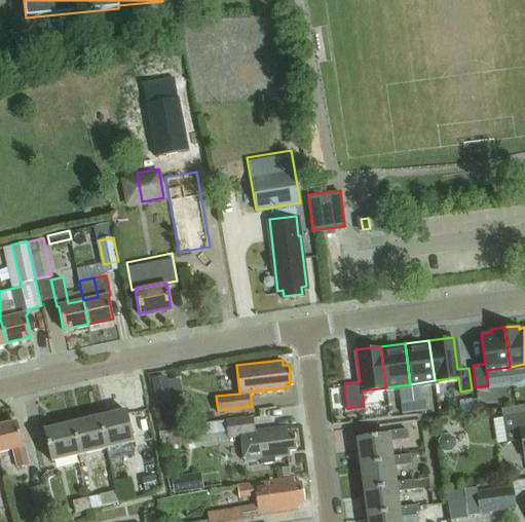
[(178,392),(179,377),(155,376),(154,392),(178,392)]
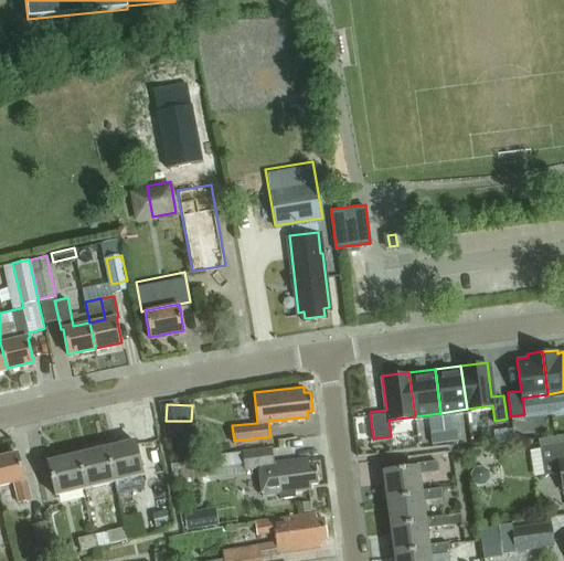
[(443,429),(444,440),(457,437),(456,427),(443,429)]
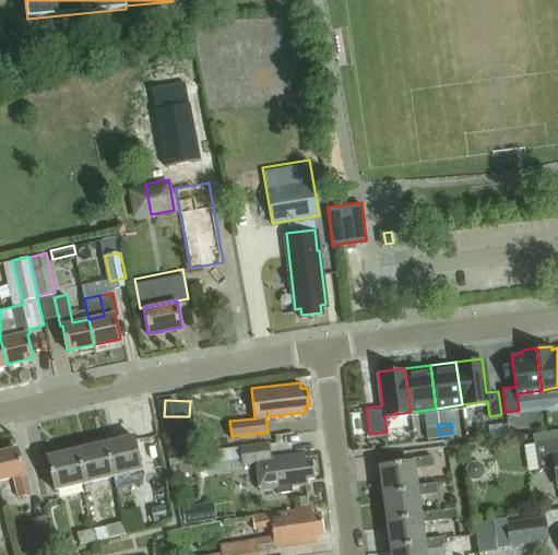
[(426,436),(439,435),(438,424),(425,426),(426,436)]
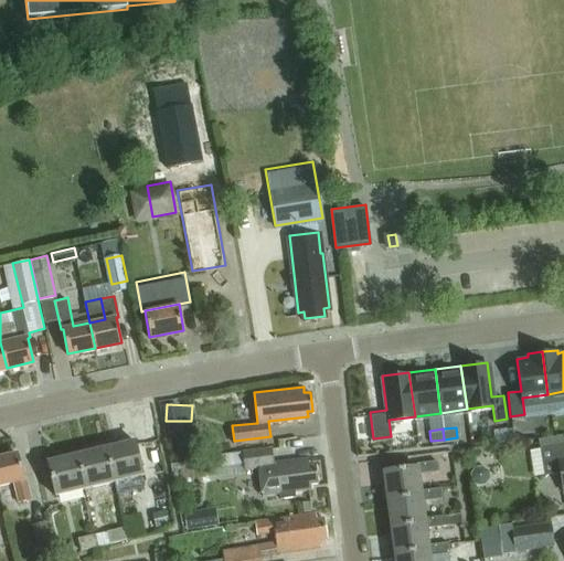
[(103,438),(104,446),(113,480),(144,473),(135,438),(117,443),(115,436),(103,438)]
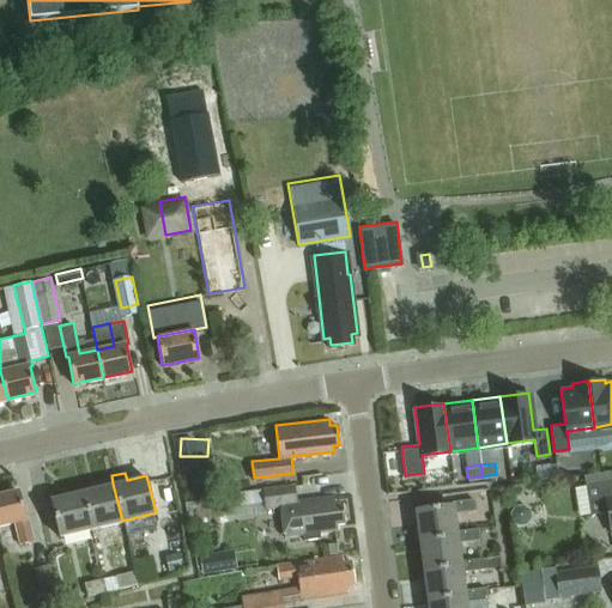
[(611,478),(611,479),(586,482),(586,484),(591,512),(607,510),(610,530),(611,529),(611,478)]
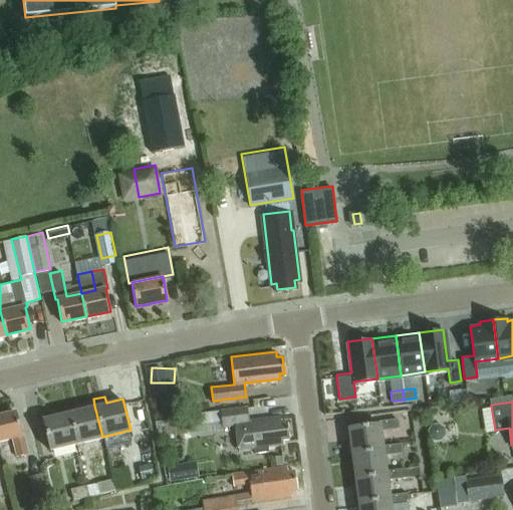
[(78,403),(67,406),(68,412),(76,443),(102,437),(94,406),(80,409),(78,403)]
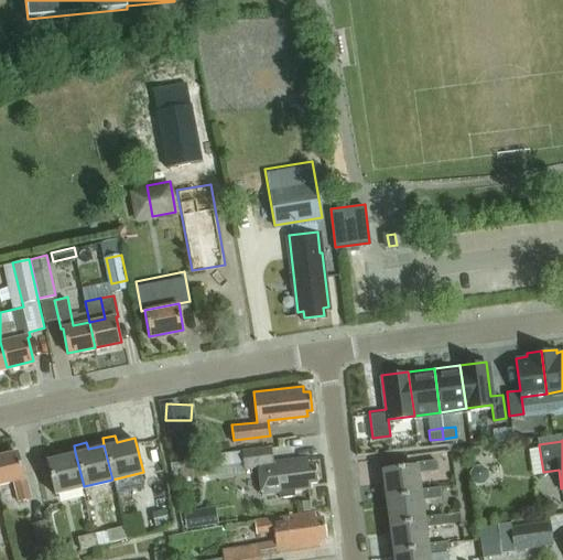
[(257,463),(261,493),(279,491),(280,496),(295,494),(295,488),(312,486),(311,482),(317,481),(315,461),(307,462),(307,455),(272,460),(270,447),(245,449),(210,452),(213,465),(245,461),(246,465),(257,463)]
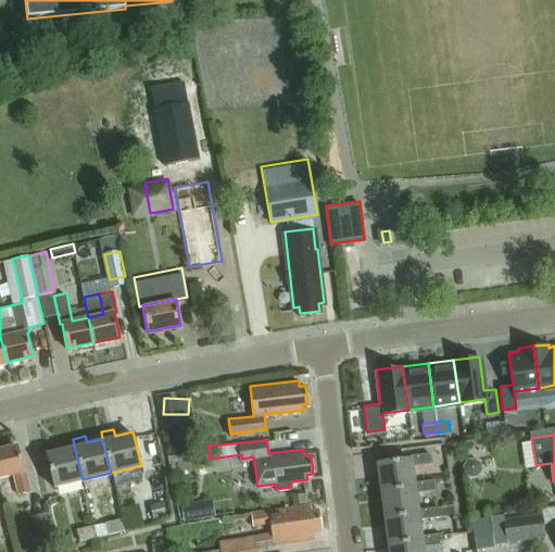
[(57,442),(45,446),(54,486),(83,479),(74,446),(59,450),(57,442)]
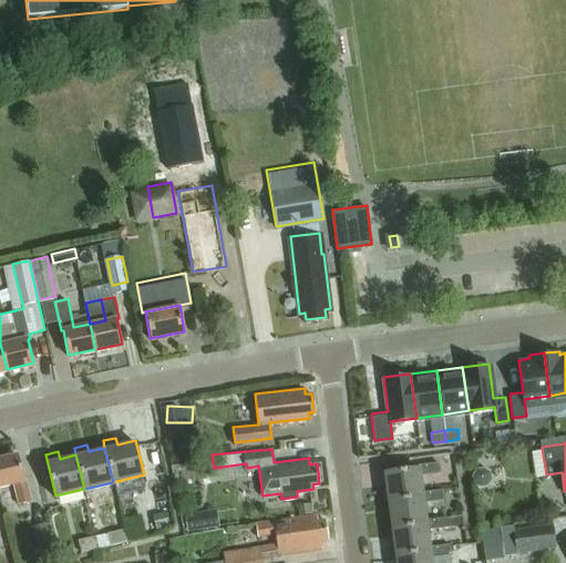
[(18,453),(0,458),(0,485),(13,482),(19,502),(31,499),(26,478),(24,479),(18,453)]
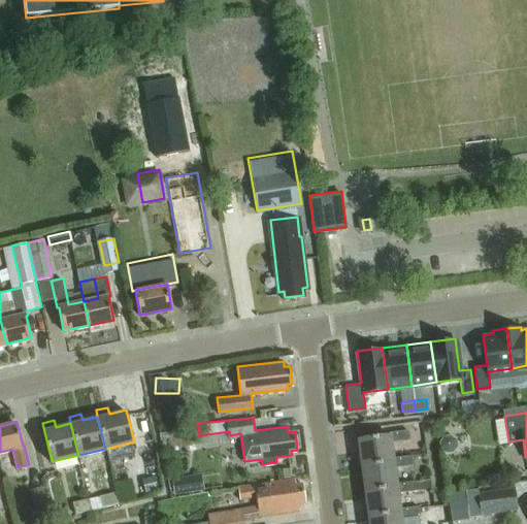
[(390,434),(358,438),(361,464),(394,460),(394,456),(392,440),(410,438),(408,428),(390,430),(390,434)]
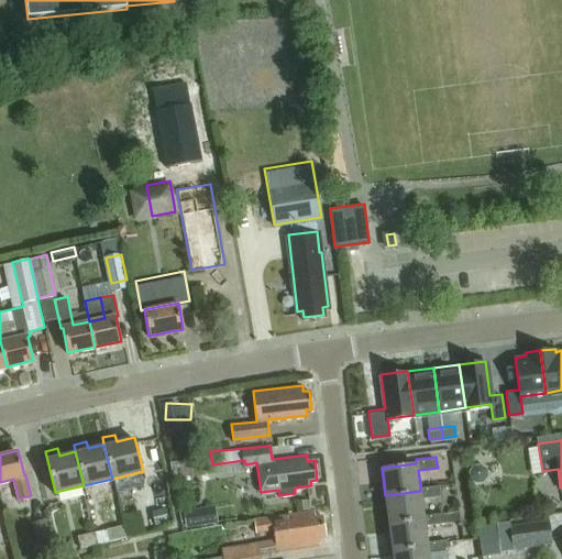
[(473,463),(469,469),(470,477),(475,481),(483,480),(487,474),(486,467),(480,462),(473,463)]
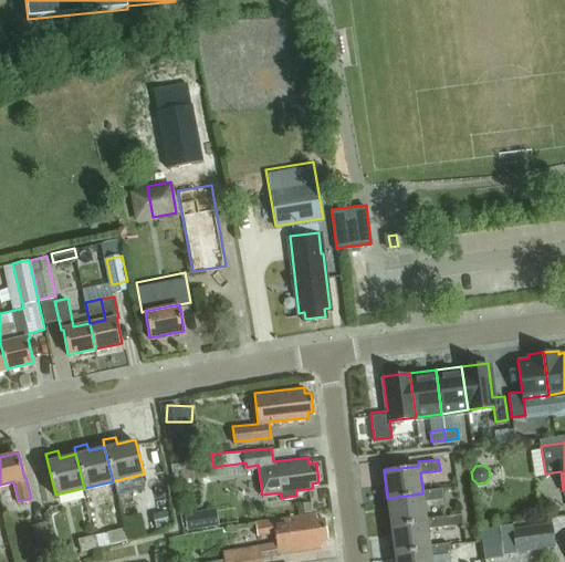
[(422,493),(387,498),(391,526),(426,521),(426,517),(424,499),(443,497),(441,487),(422,489),(422,493)]
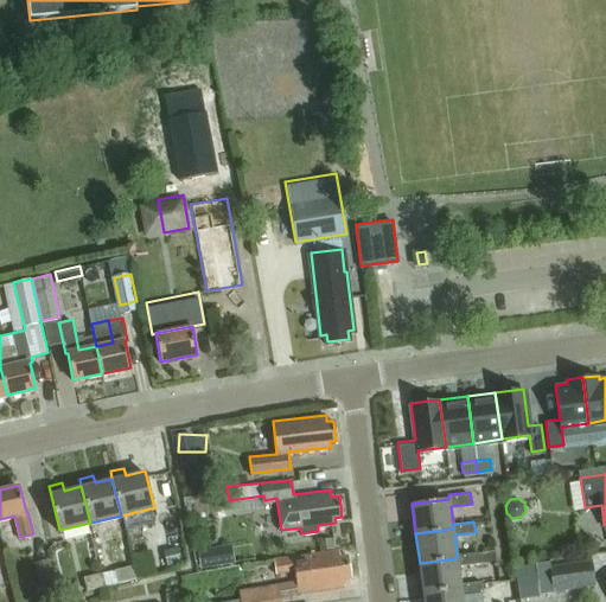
[(177,529),(161,531),(164,545),(179,543),(177,529)]
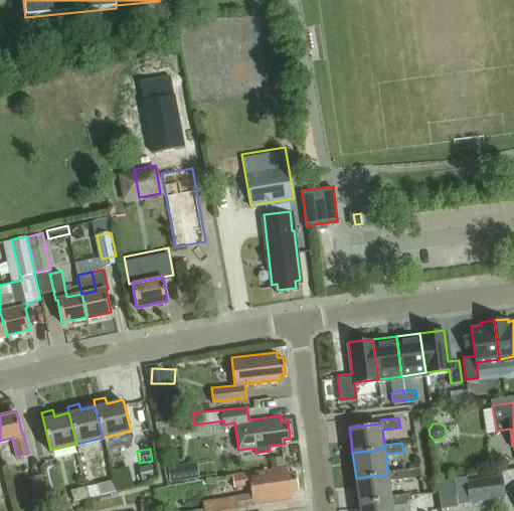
[(282,455),(271,456),(272,465),(283,464),(282,455)]
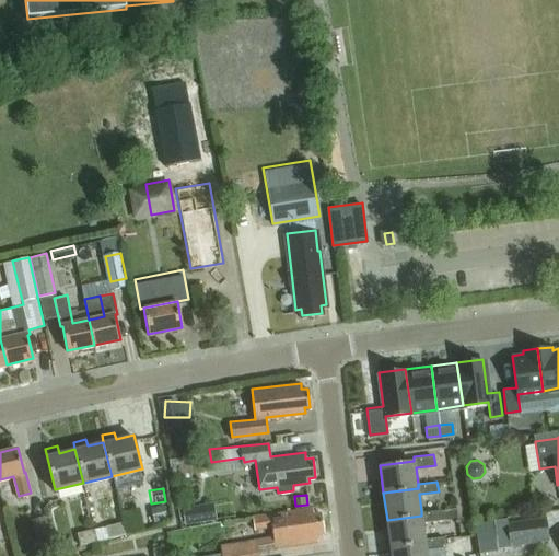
[(163,504),(149,507),(152,521),(166,518),(163,504)]
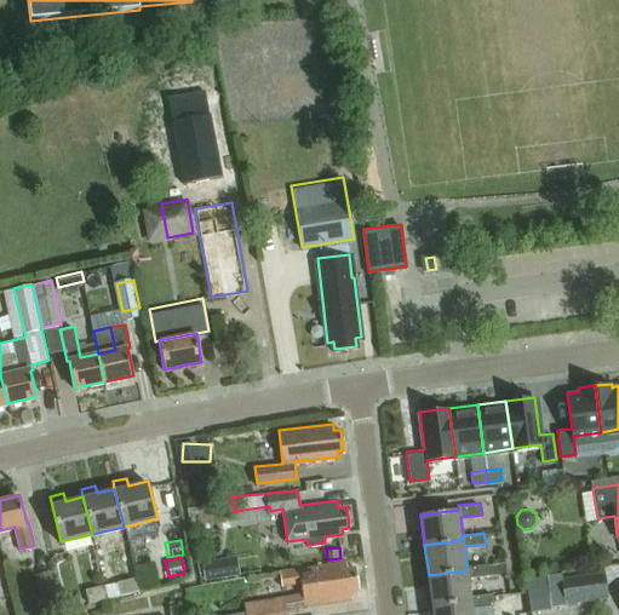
[(351,588),(357,588),(355,567),(347,568),(345,559),(279,570),(281,585),(301,582),(302,591),(245,599),(246,614),(288,614),(287,603),(296,602),(297,605),(353,596),(351,588)]
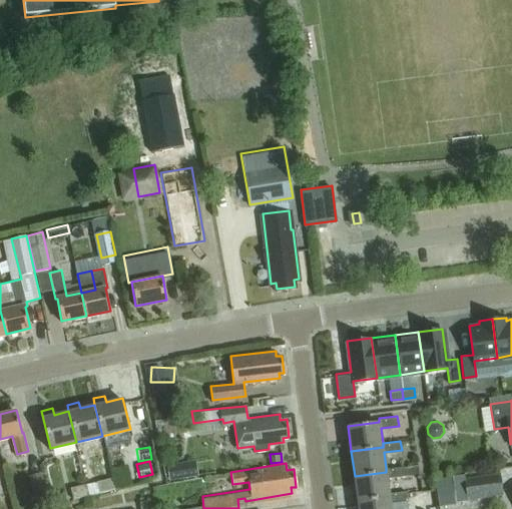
[(386,472),(355,476),(358,500),(390,496),(389,492),(387,477),(405,475),(404,465),(386,468),(386,472)]
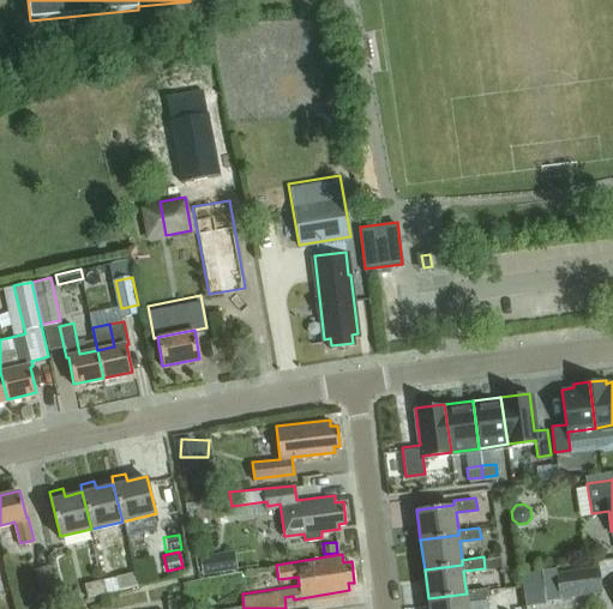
[(49,564),(35,567),(42,595),(55,591),(49,564)]
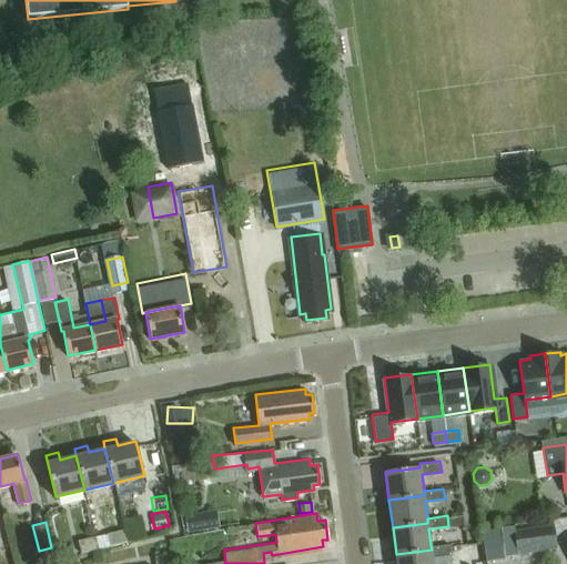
[(554,524),(514,529),(517,552),(556,547),(554,524)]
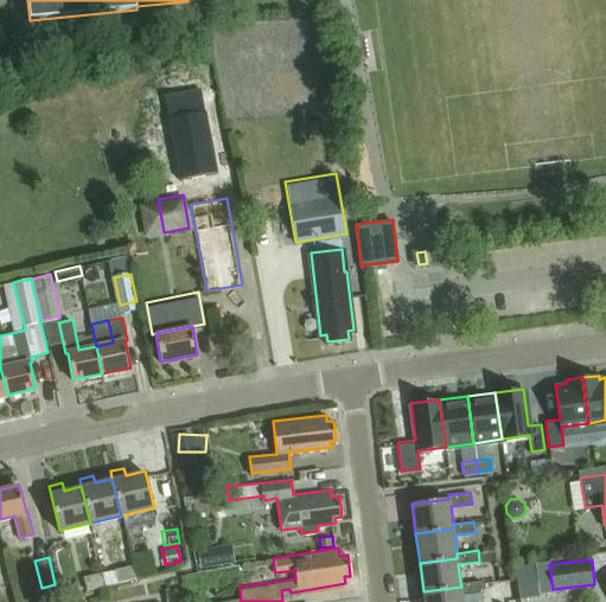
[(132,563),(101,571),(104,584),(135,576),(132,563)]
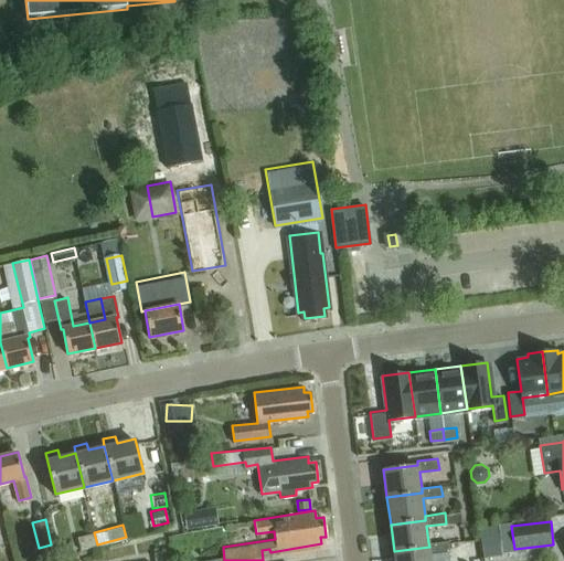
[(97,544),(94,532),(92,532),(91,529),(75,532),(80,549),(97,544)]
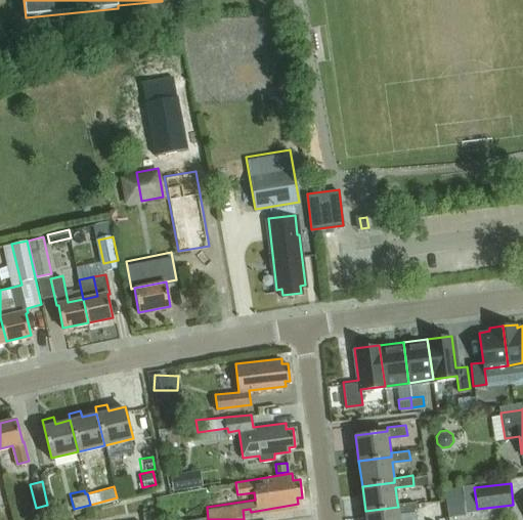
[(398,507),(365,511),(365,519),(399,519),(399,513),(417,511),(416,501),(397,503),(398,507)]
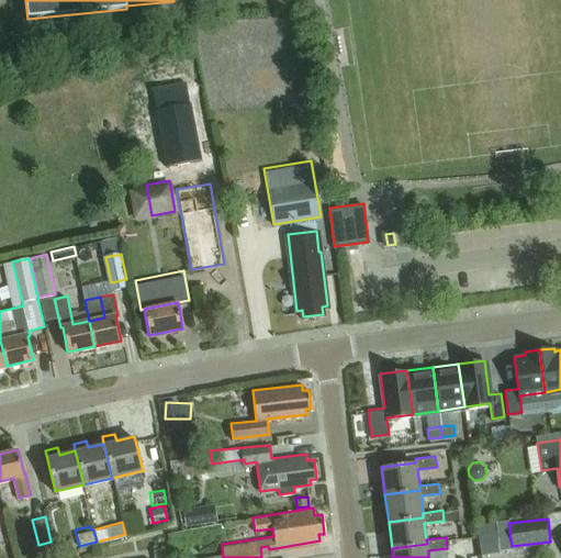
[(168,557),(167,545),(152,547),(153,557),(168,557)]
